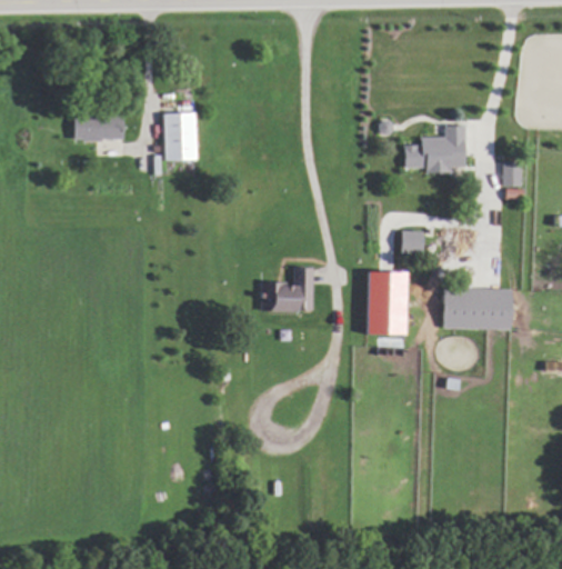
[(163,112),(164,160),(199,159),(198,112),(163,112)]
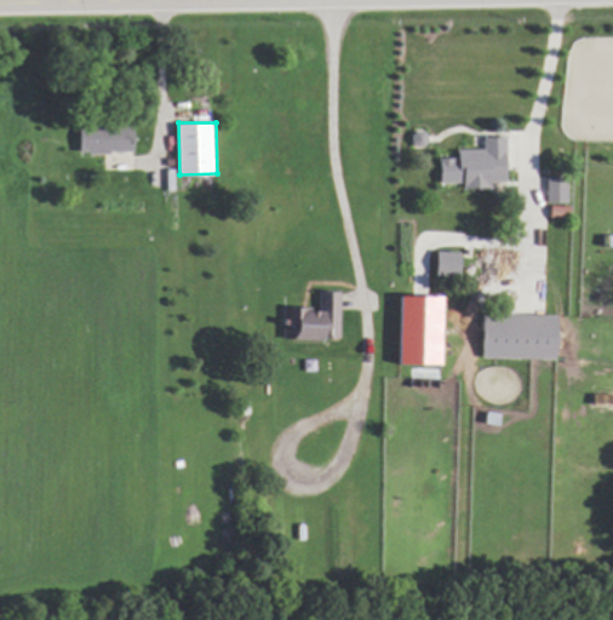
[(136,151),(135,126),(80,127),(80,153),(136,151)]
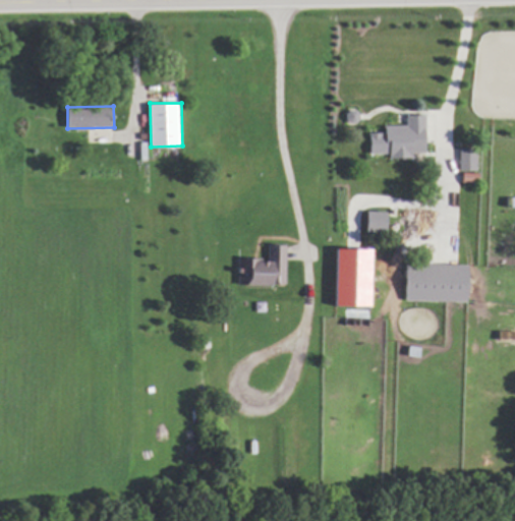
[(372,154),(391,154),(392,159),(414,158),(413,153),(426,153),(426,115),(408,115),(408,125),(386,126),(387,132),(370,132),(372,154)]
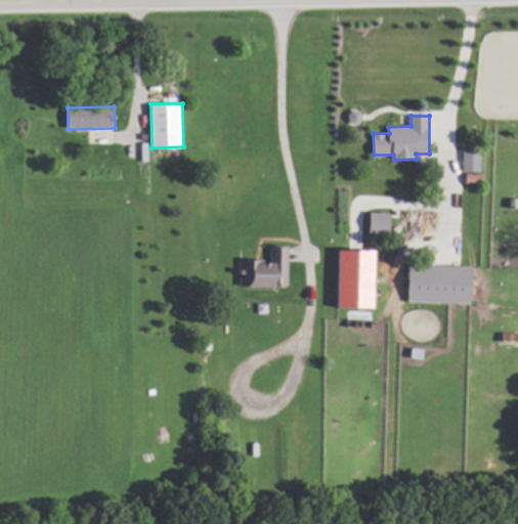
[(465,172),(482,171),(482,149),(464,149),(465,172)]
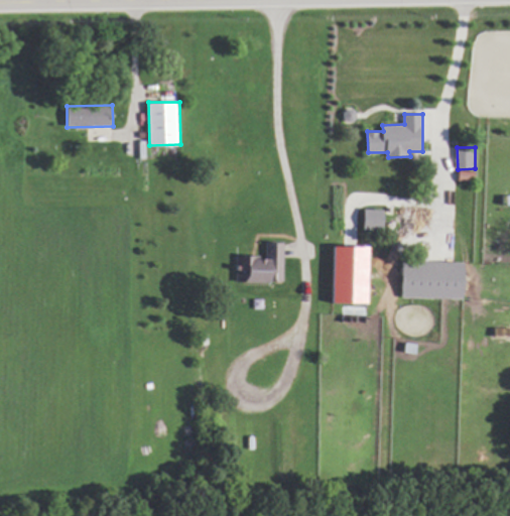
[(383,232),(384,210),(364,209),(364,231),(383,232)]
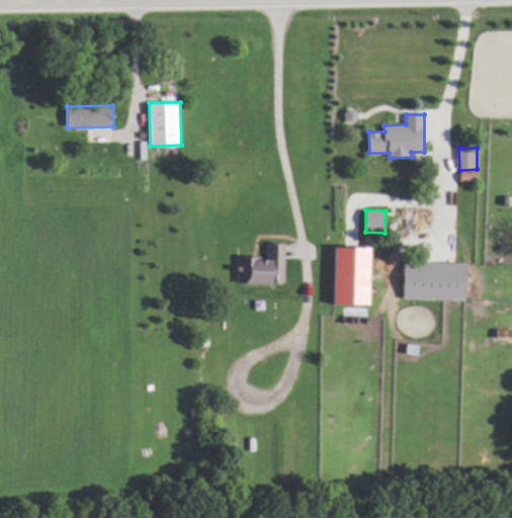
[(285,284),(286,244),(274,244),(274,259),(243,258),(243,272),(245,272),(245,283),(285,284)]
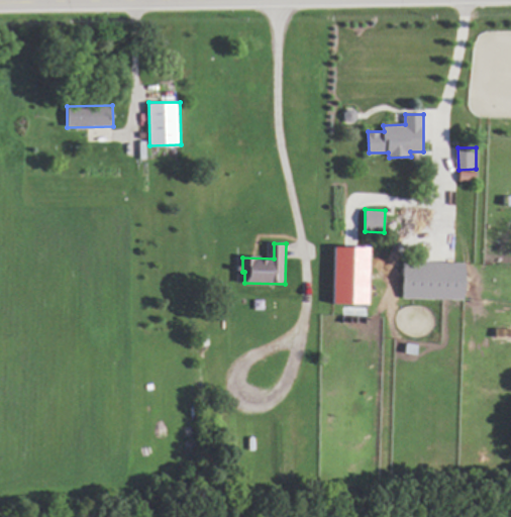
[(332,304),(369,305),(370,247),(333,247),(332,304)]
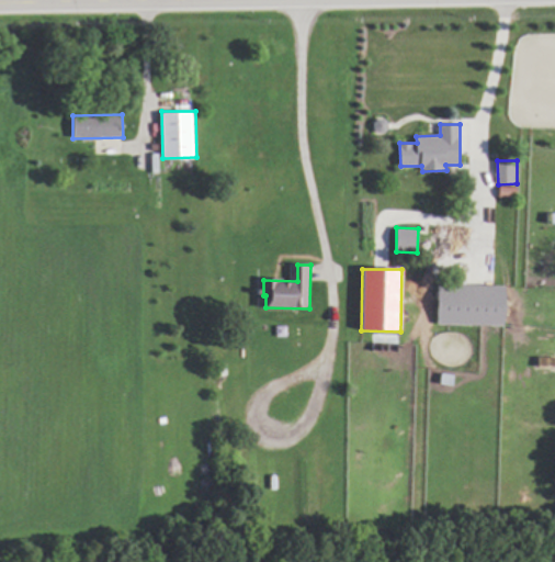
[(505,326),(506,287),(438,284),(437,324),(505,326)]
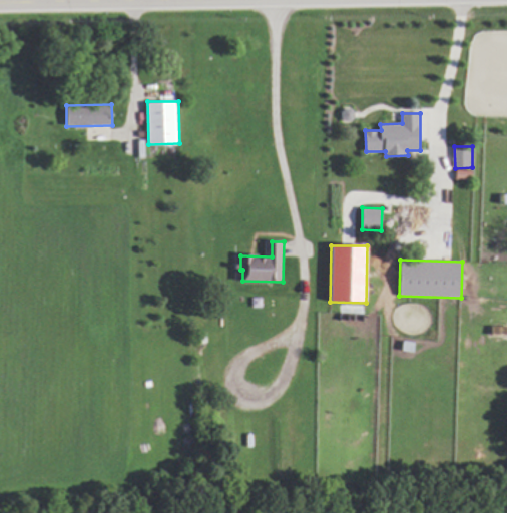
All buildings are outlined.
